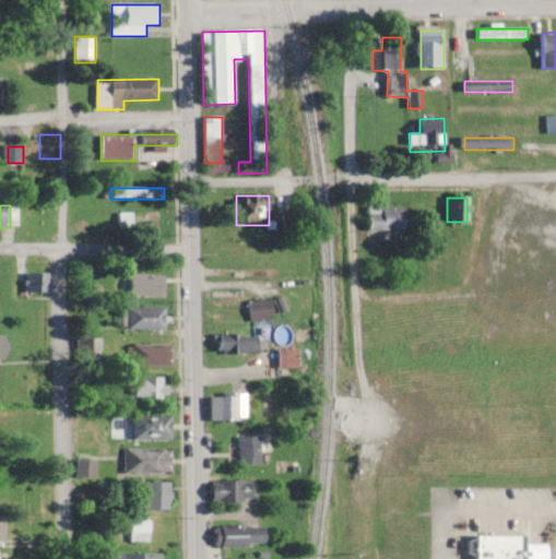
[(394,242),(394,232),(406,232),(406,209),(368,209),(368,242),(394,242)]
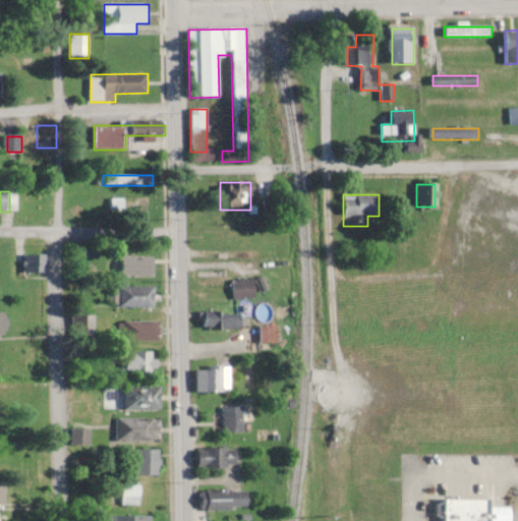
[(39,255),(25,255),(25,273),(39,273),(39,255)]
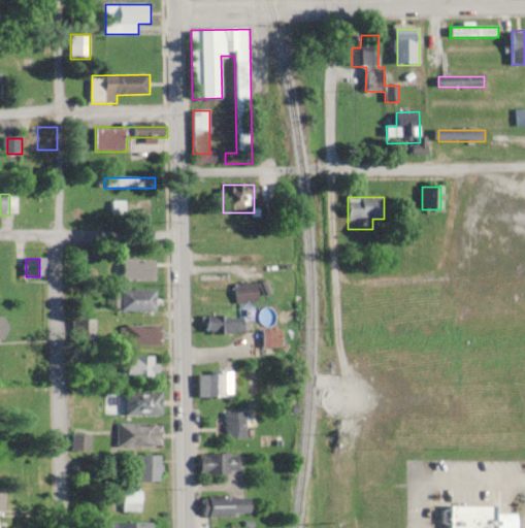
[(155,261),(122,261),(122,281),(155,281),(155,261)]
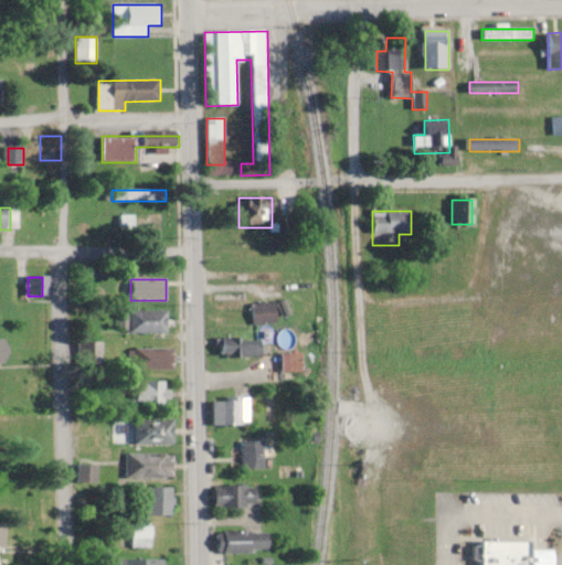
[(277,301),(253,305),(255,326),(279,323),(277,301)]
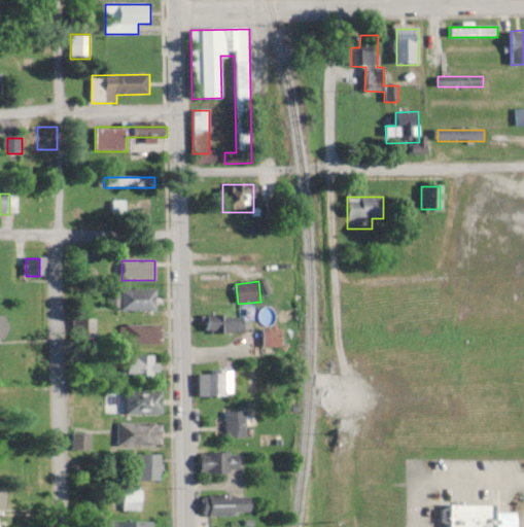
[(158,291),(118,291),(118,312),(158,312),(158,291)]
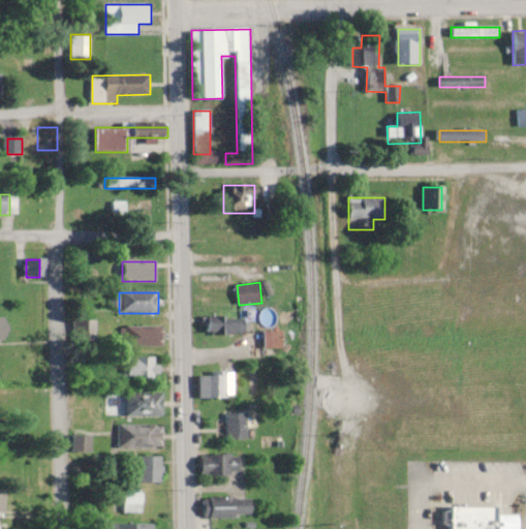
[(0,314),(0,339),(8,340),(8,315),(0,314)]
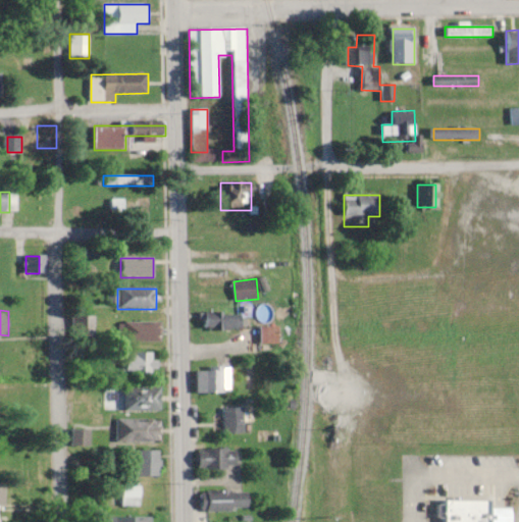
[(244,329),(244,311),(204,311),(204,329),(244,329)]
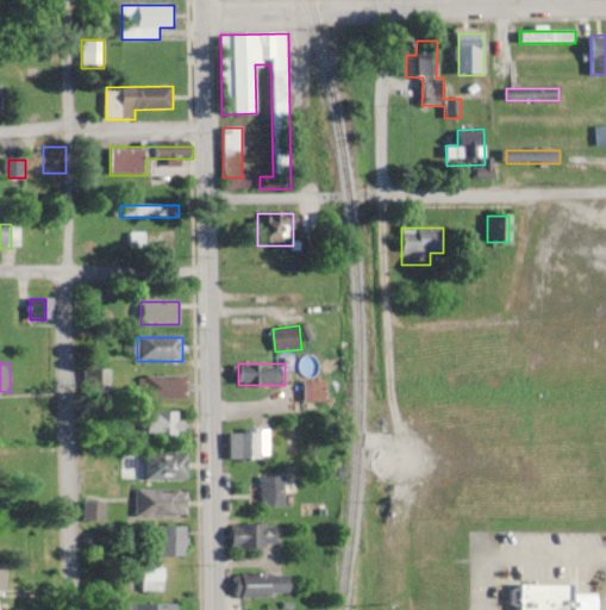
[(188,399),(188,375),(144,375),(144,399),(188,399)]
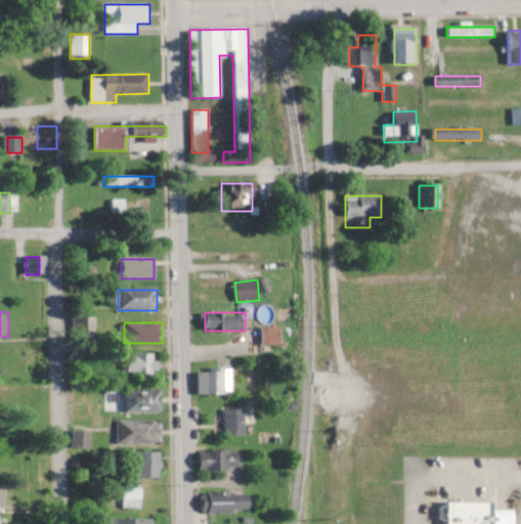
[(280,326),(262,326),(262,345),(280,345),(280,326)]
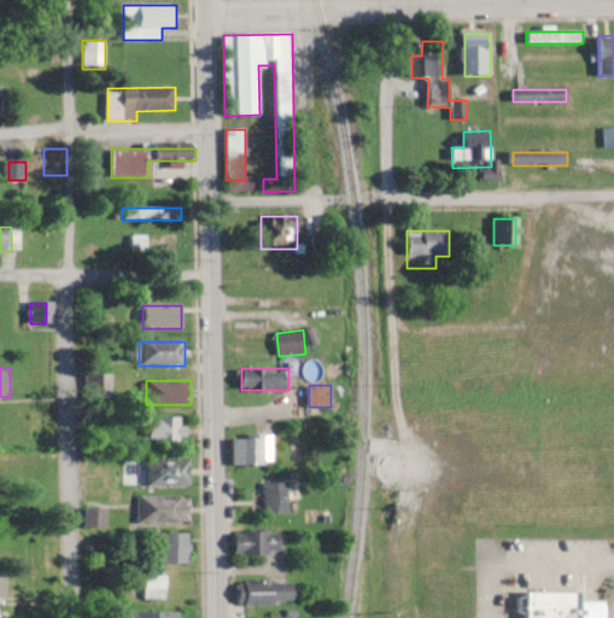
[(146,417),(146,445),(186,445),(186,417),(146,417)]
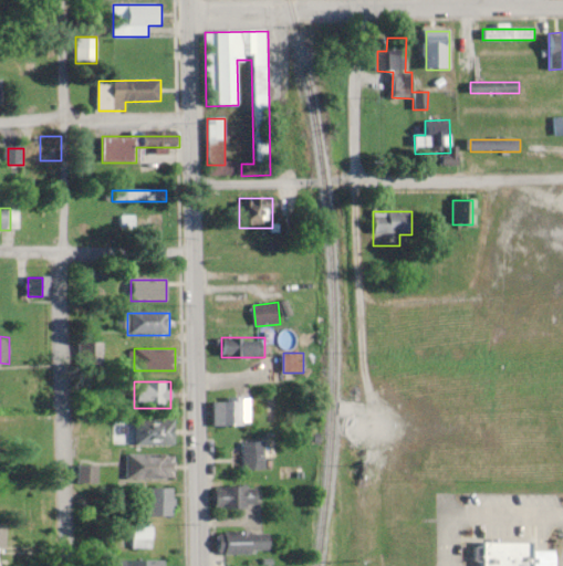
[(215,398),(215,426),(251,426),(251,398),(215,398)]
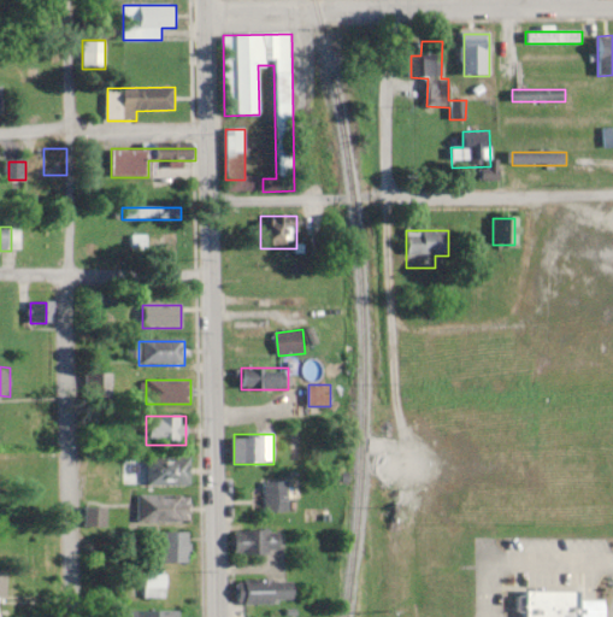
[(192,486),(192,458),(148,458),(148,486),(192,486)]
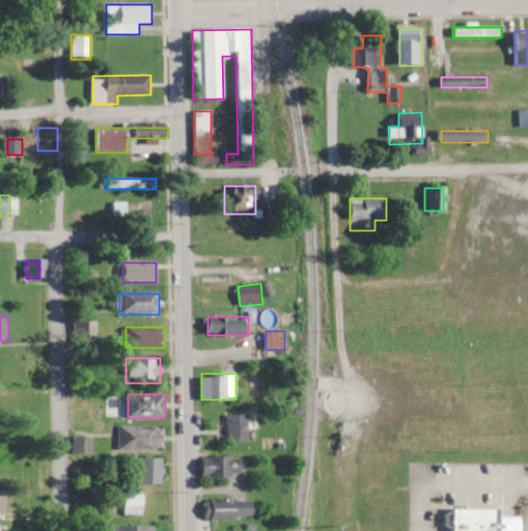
[(255,414),(227,414),(227,441),(255,441),(255,414)]
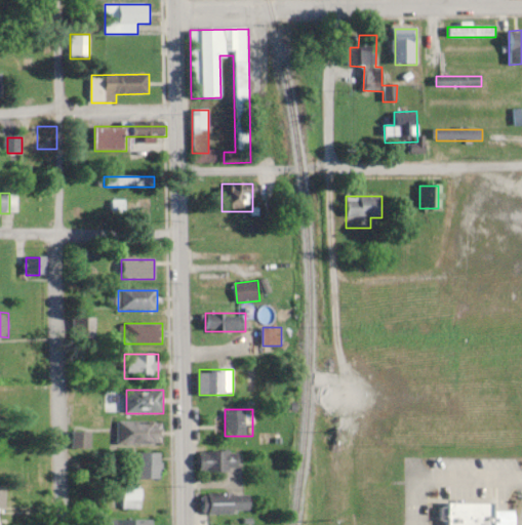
[(163,446),(163,421),(119,421),(119,446),(163,446)]
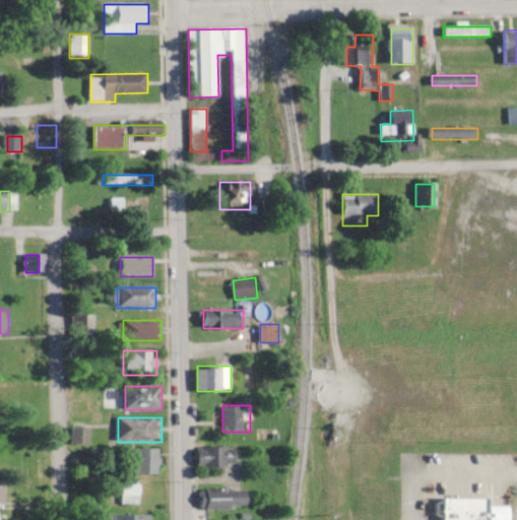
[(200,446),(200,466),(238,466),(238,446),(200,446)]
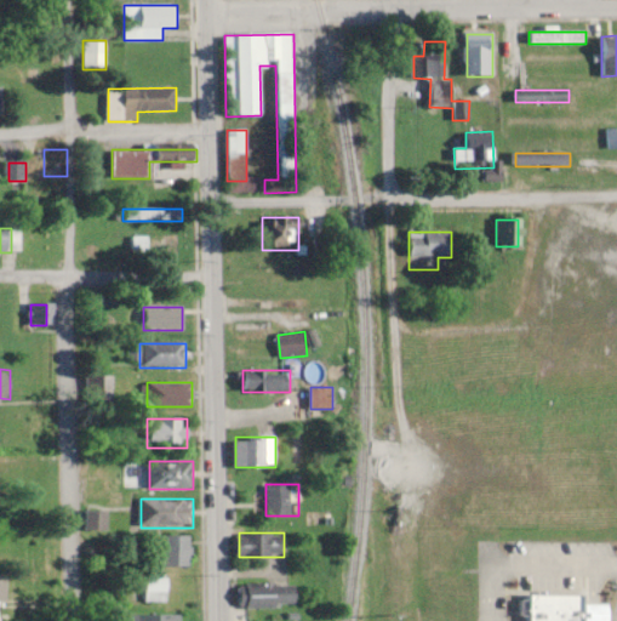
[(156,567),(193,567),(193,536),(156,536),(156,567)]
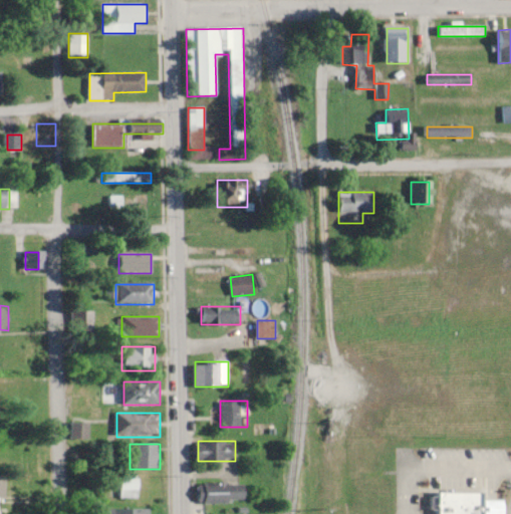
[(120,499),(140,499),(140,478),(120,478),(120,499)]
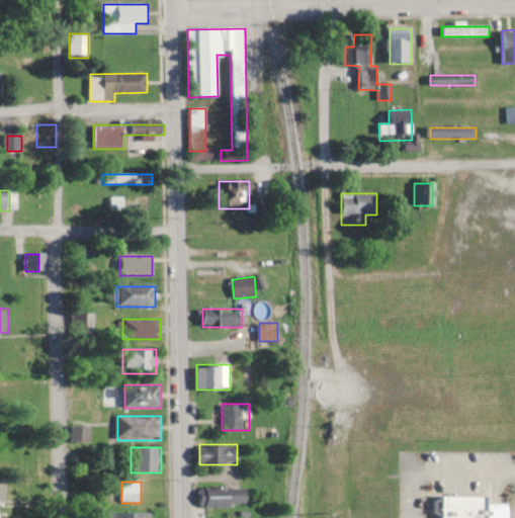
[(247,487),(202,487),(202,506),(247,506),(247,487)]
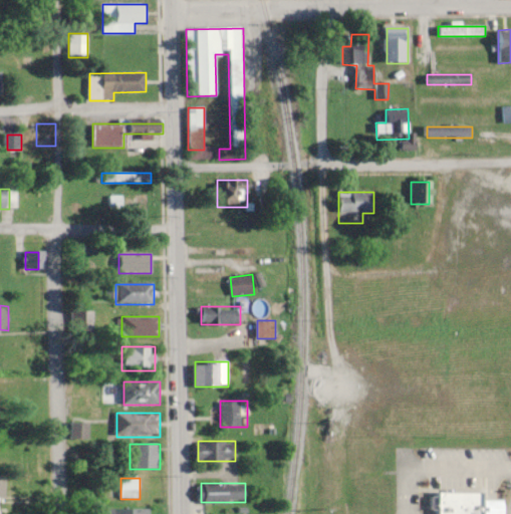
[(505,513),(506,492),(440,491),(439,513),(505,513)]
